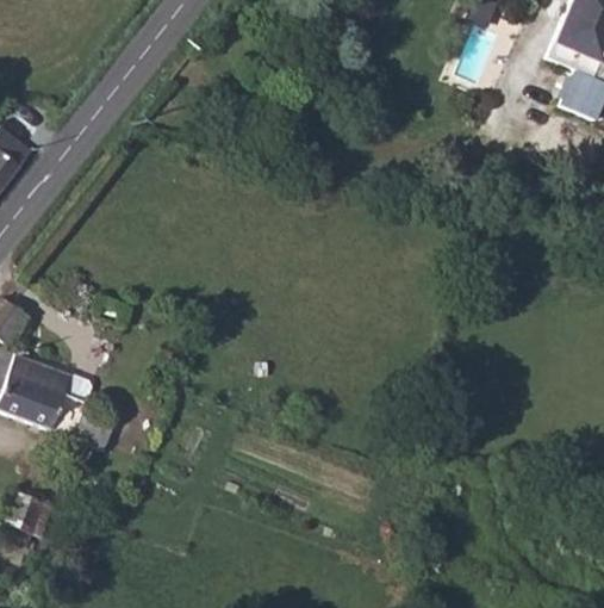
[(603,84),(589,78),(603,44),(603,0),(571,0),(546,61),(570,70),(555,107),(593,122),(603,97),(603,84)]
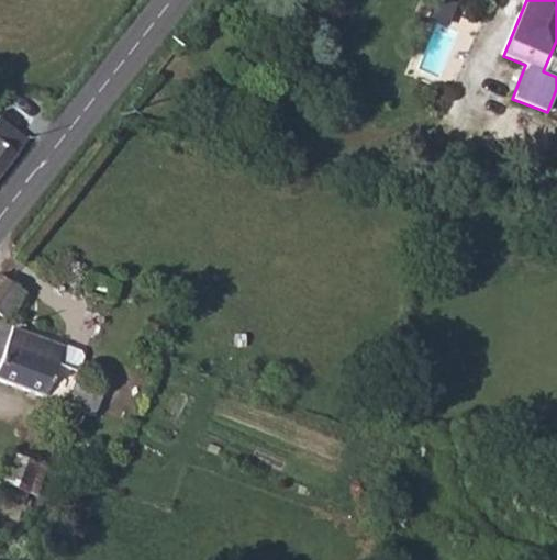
[(0,116),(0,177),(35,133),(0,116)]
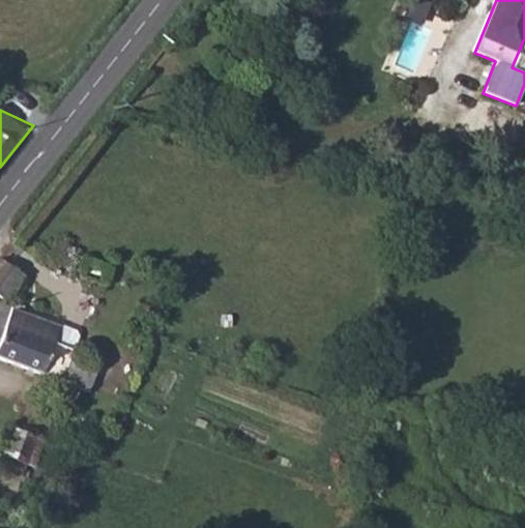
[(1,255),(0,257),(0,287),(7,292),(23,272),(1,255)]
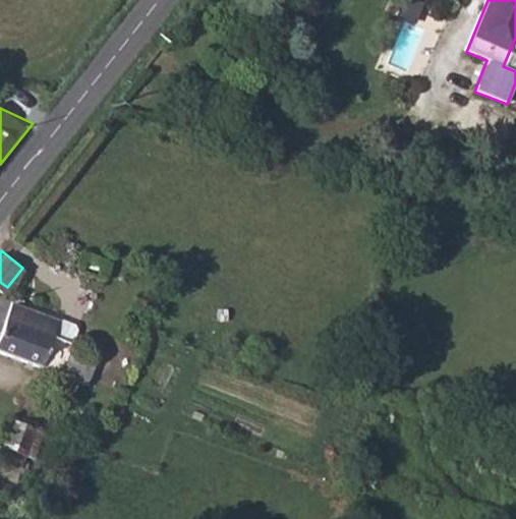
[(0,341),(16,299),(1,293),(0,292),(0,341)]
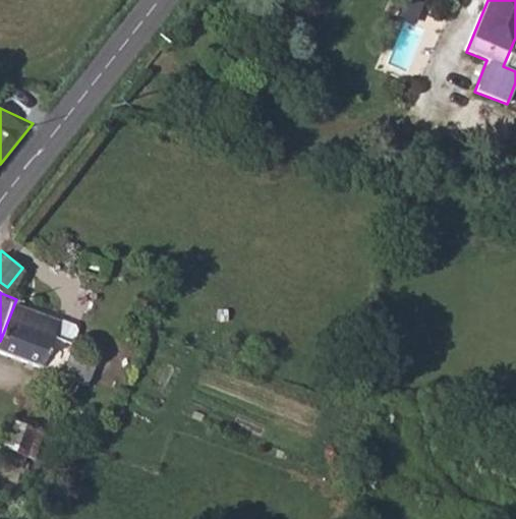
[(16,299),(0,341),(0,349),(73,380),(82,362),(69,356),(76,338),(59,329),(63,319),(16,299)]
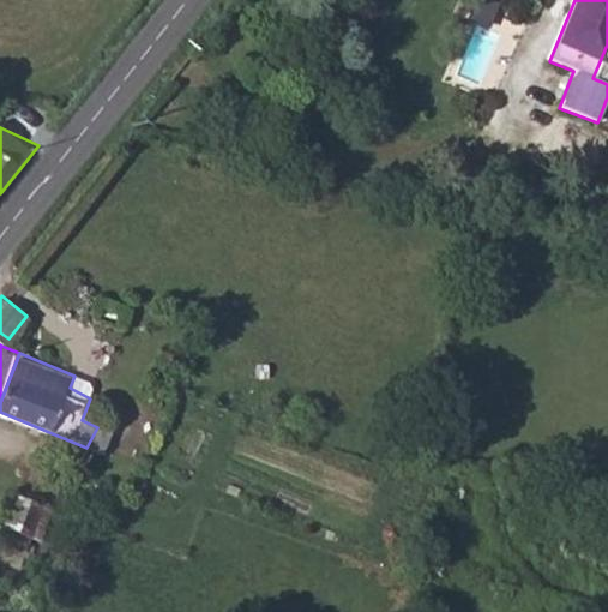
[(0,520),(0,537),(17,544),(24,528),(35,533),(46,504),(19,495),(7,523),(0,520)]
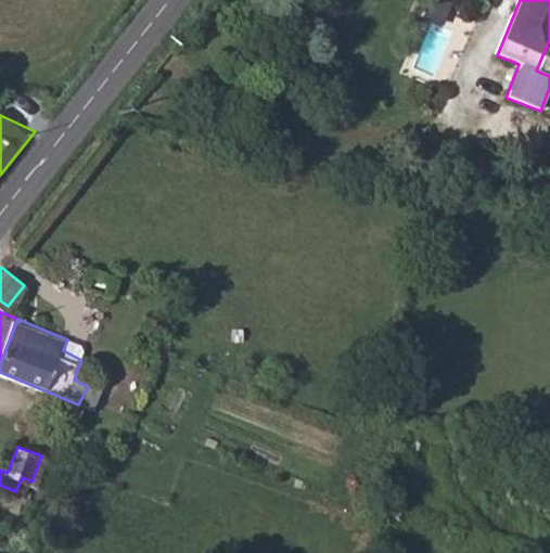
All buildings are outlined.
